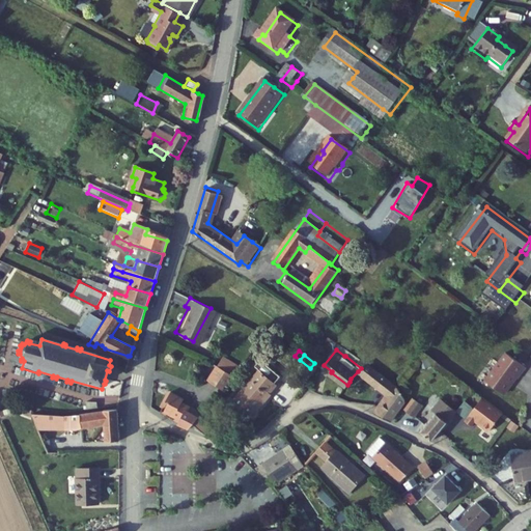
[(522,383),(529,373),(509,359),(487,387),(506,400),(514,389),(514,387),(518,383),(519,384),(520,384),(521,384),(522,383)]
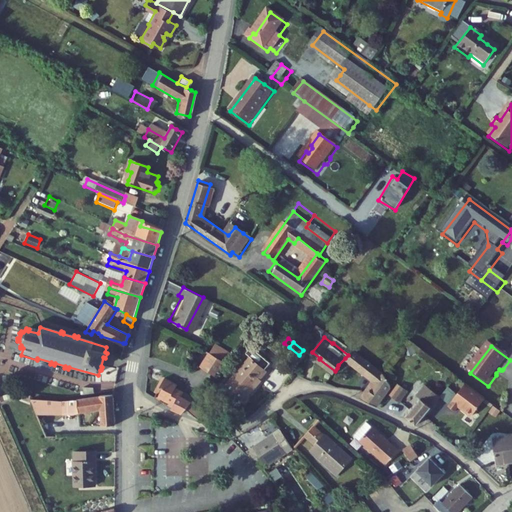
[(387,378),(383,371),(368,360),(353,349),(350,353),(348,355),(345,358),(375,381),(361,398),(374,405),(392,382),(387,378)]
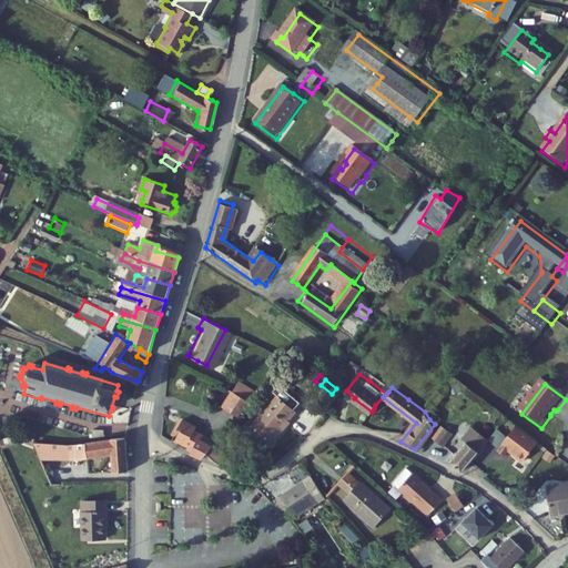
[(335,408),(345,395),(336,388),(332,394),(333,394),(327,402),(335,408)]
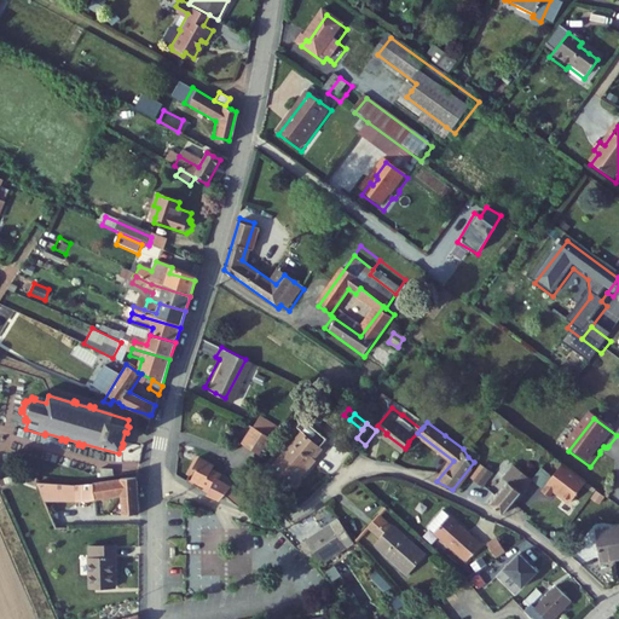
[(316,455),(323,446),(302,427),(296,434),(295,435),(299,438),(266,473),(285,491),(293,482),(295,484),(311,467),(308,464),(317,456),(316,455)]
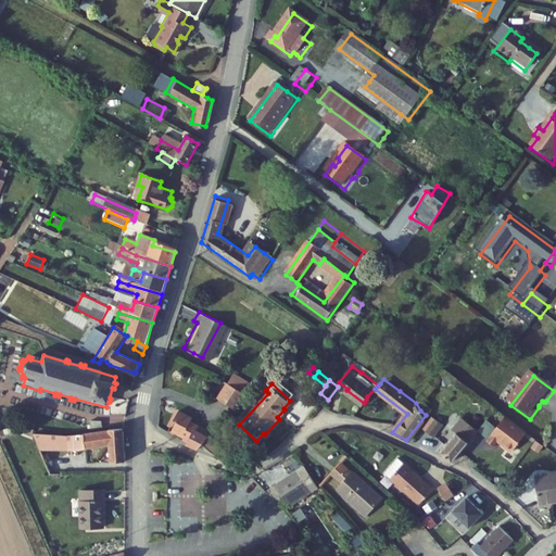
[(217,399),(232,409),(239,402),(245,395),(226,386),(217,399)]
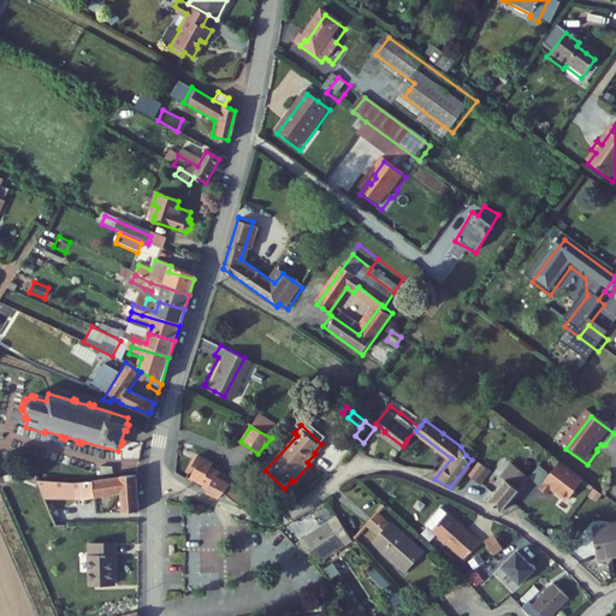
[(217,498),(221,493),(229,484),(212,472),(214,468),(206,462),(208,458),(194,449),(187,460),(190,461),(182,472),(193,479),(195,478),(201,481),(197,486),(207,492),(217,498)]
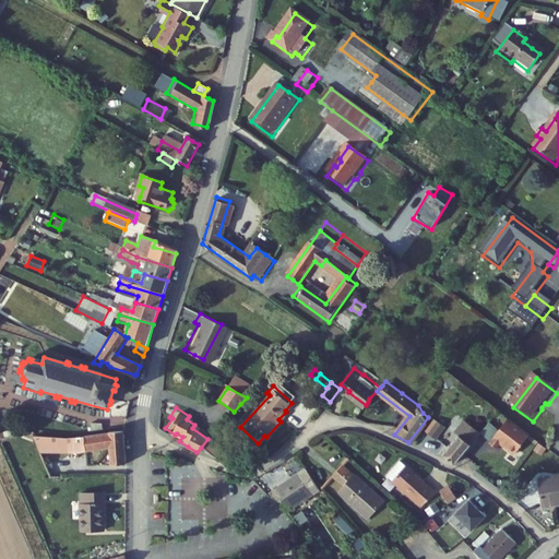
[(530,437),(507,420),(488,447),(497,452),(502,444),(507,448),(511,448),(518,452),(530,437)]
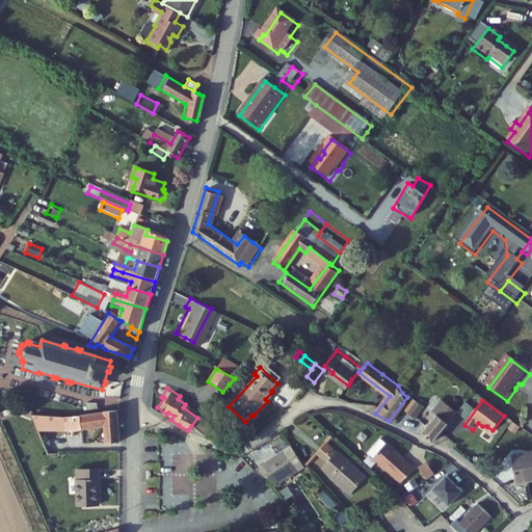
[(440,436),(458,414),(451,408),(444,402),(435,411),(440,415),(424,433),(434,443),(440,436)]
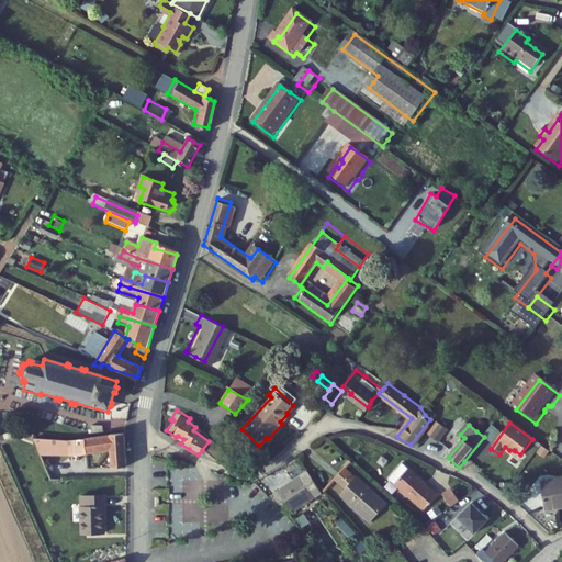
[(483,435),(491,441),(499,433),(492,425),(483,435)]
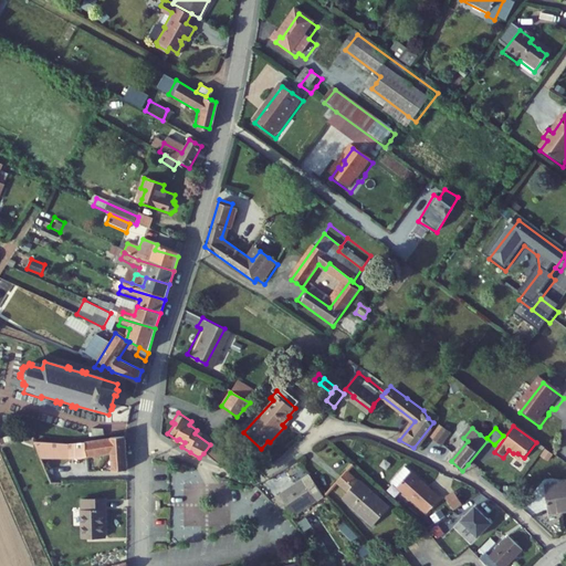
[(91,431),(92,439),(105,437),(104,429),(91,431)]
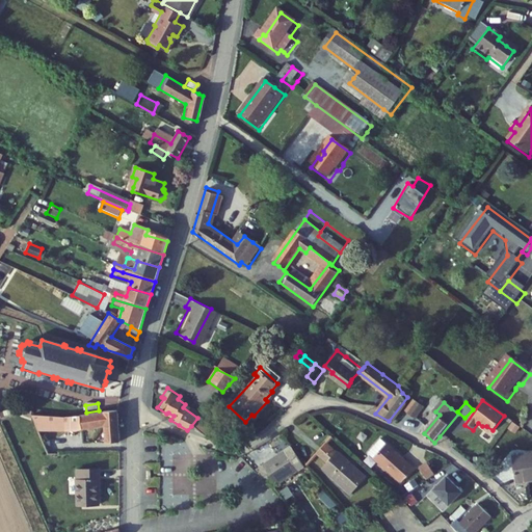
[(183,407),(197,418),(201,416),(185,404),(183,407)]
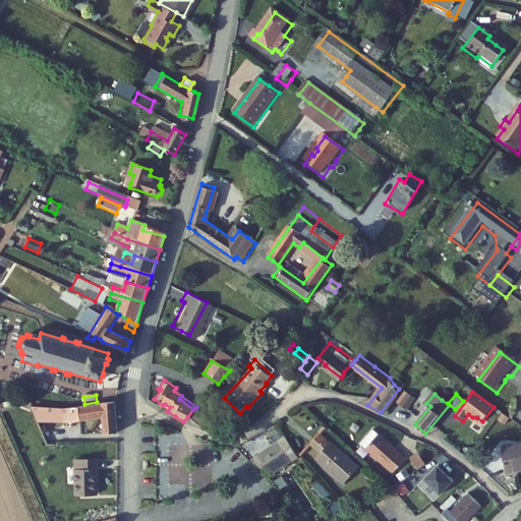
[(398,408),(404,413),(408,408),(412,403),(406,398),(398,408)]
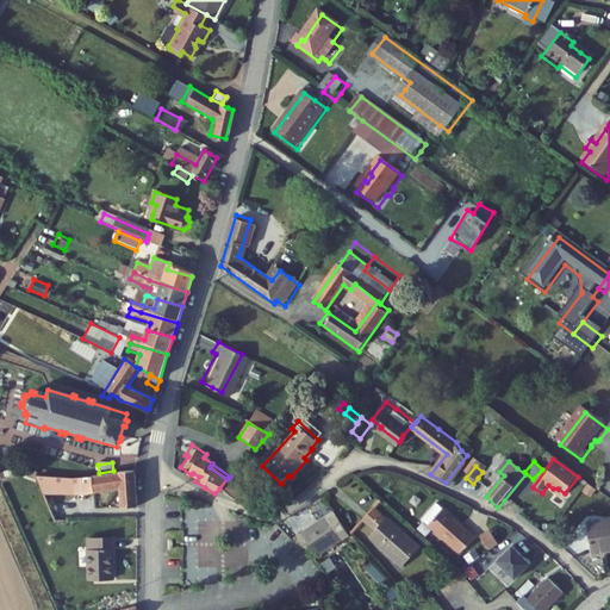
[(120,510),(136,509),(135,491),(134,473),(118,474),(118,477),(79,479),(54,478),(36,475),(44,496),(118,491),(120,510)]
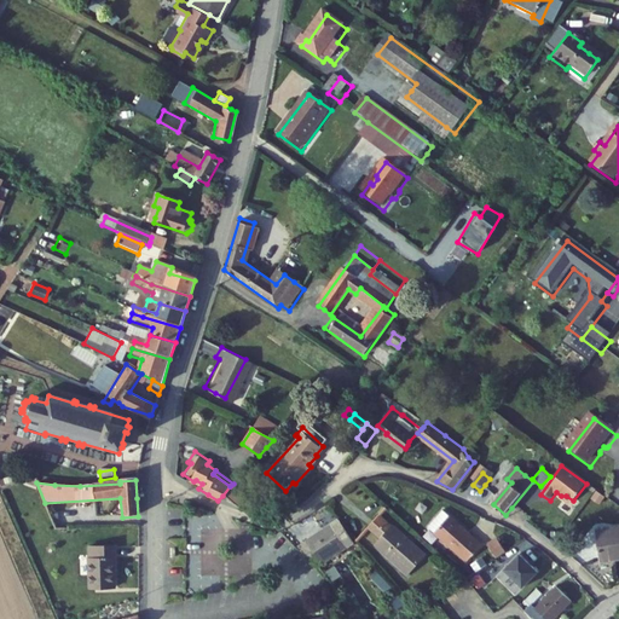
[(248,495),(235,481),(233,484),(230,486),(223,496),(236,508),(248,495)]
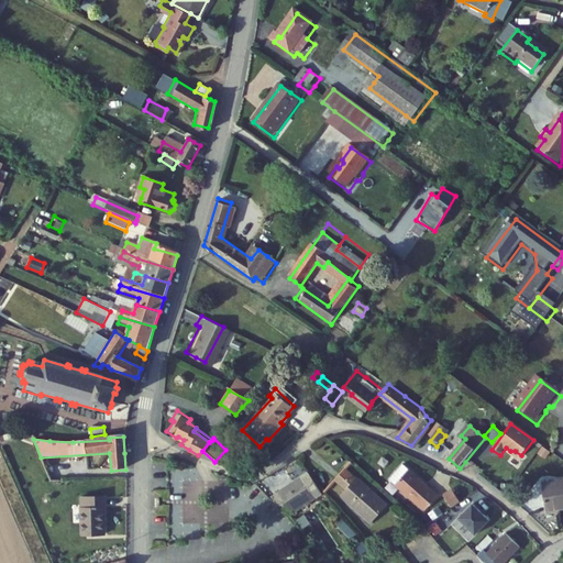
[(389,487),(428,516),(434,506),(440,498),(401,471),(389,487)]
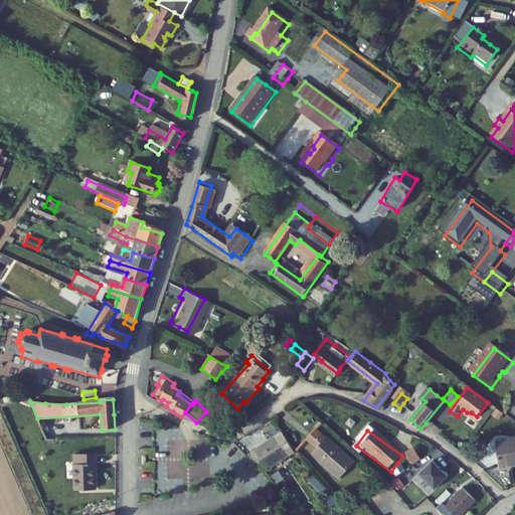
[(313,456),(310,460),(324,470),(338,481),(350,465),(311,435),(301,447),(313,456)]
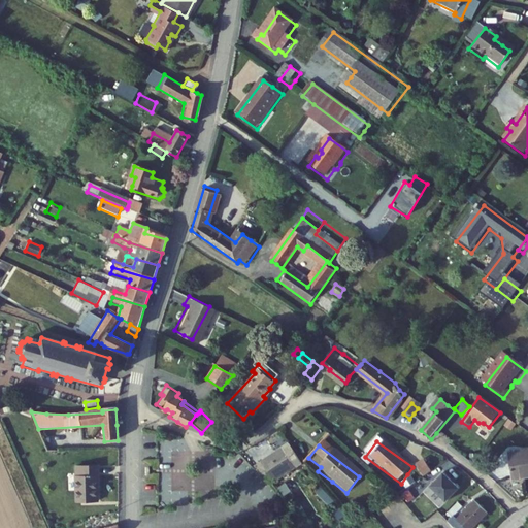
[(527,480),(527,453),(525,454),(509,457),(514,483),(527,480)]
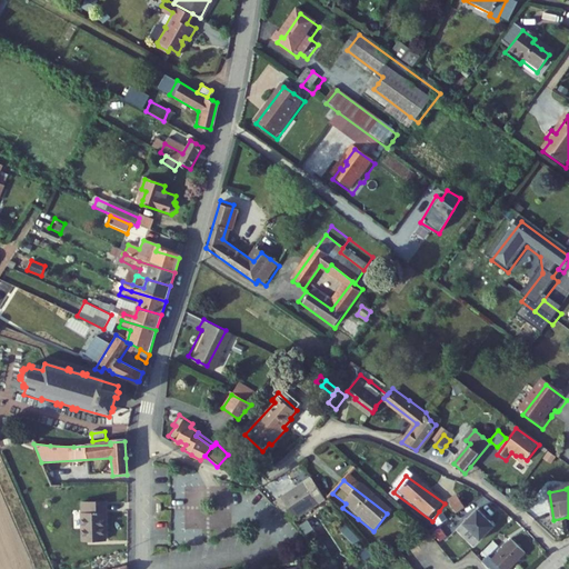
[(313,511),(317,517),(320,515),(323,511),(308,491),(301,496),(300,492),(279,508),(286,518),(291,526),(313,511)]
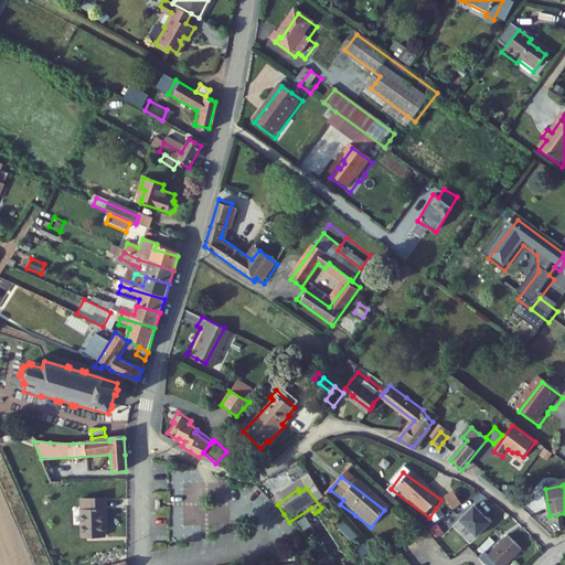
[(465,507),(456,494),(448,499),(457,512),(465,507)]
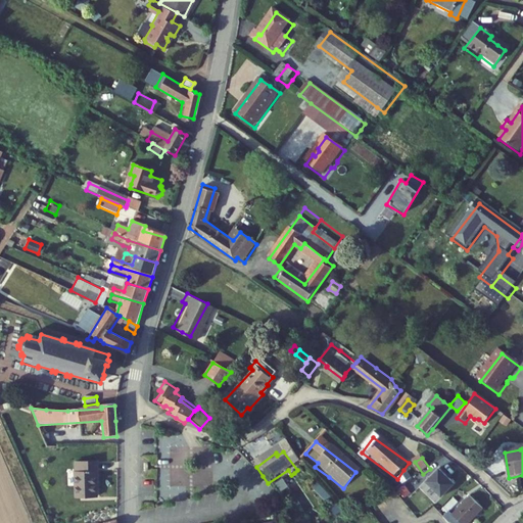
[(100,472),(100,462),(88,462),(76,462),(75,497),(98,497),(98,472),(100,472)]
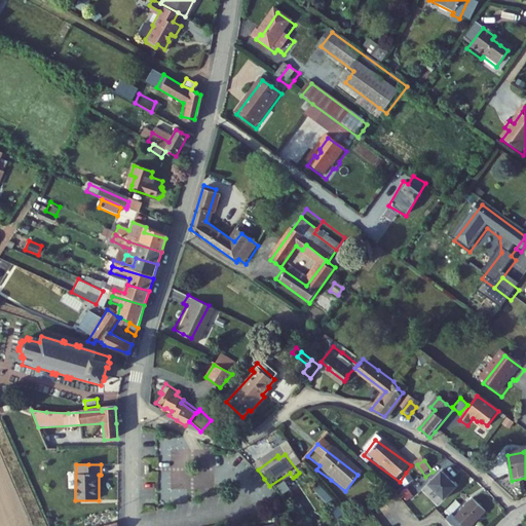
[(258,483),(264,479),(258,470),(252,475),(258,483)]
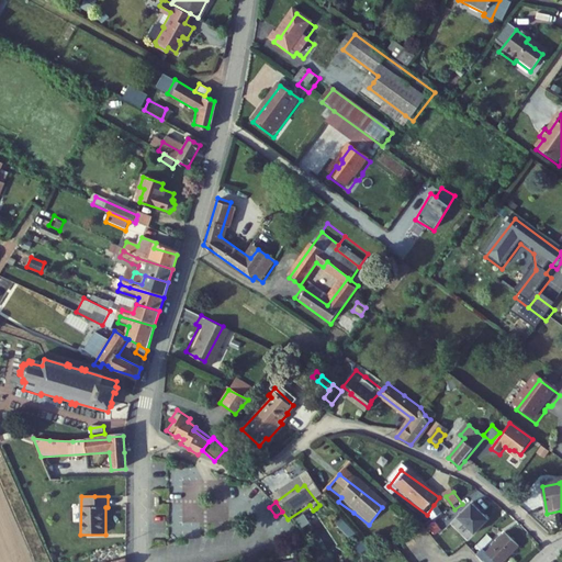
[(501,561),(520,544),(515,537),(508,530),(489,548),(501,561)]
